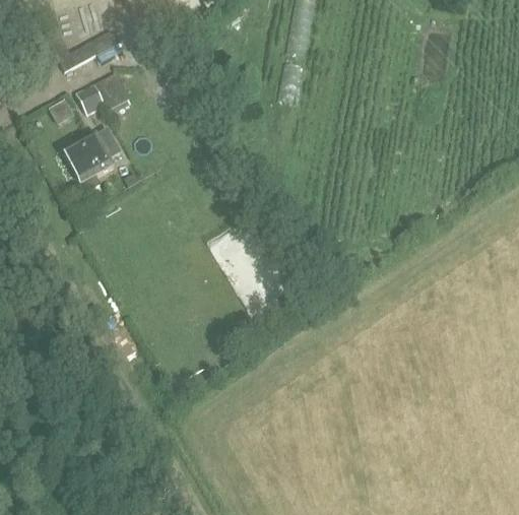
[(293,0),(283,56),(304,60),(314,0),(293,0)]
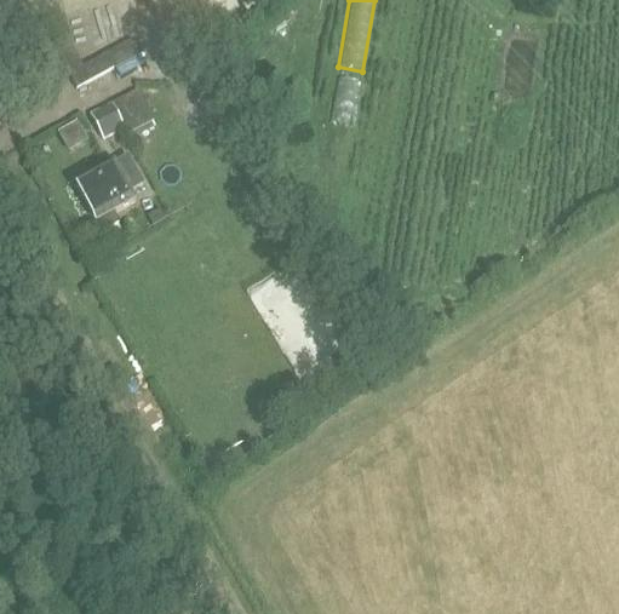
[(76,85),(139,50),(132,35),(121,41),(84,63),(70,40),(64,12),(47,15),(56,47),(76,85)]
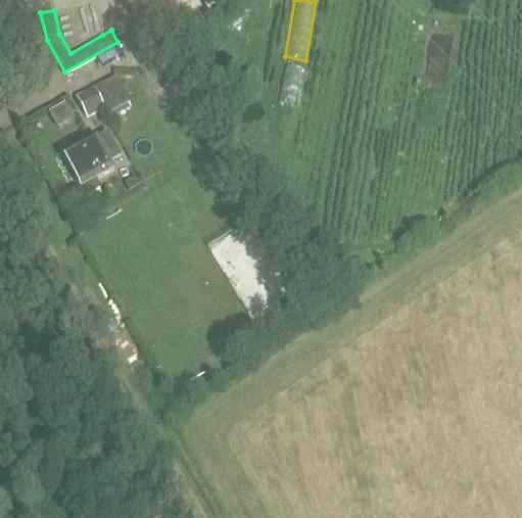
[(283,66),(276,106),(296,110),(303,71),(283,66)]
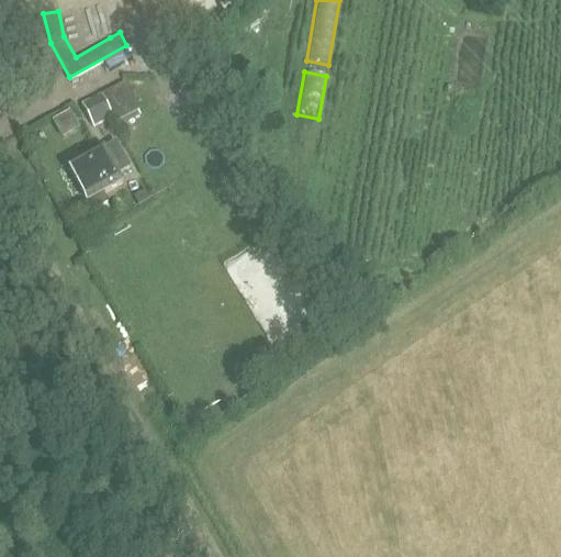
[(125,78),(81,100),(93,124),(113,114),(118,123),(141,111),(138,108),(139,107),(134,95),(125,78)]
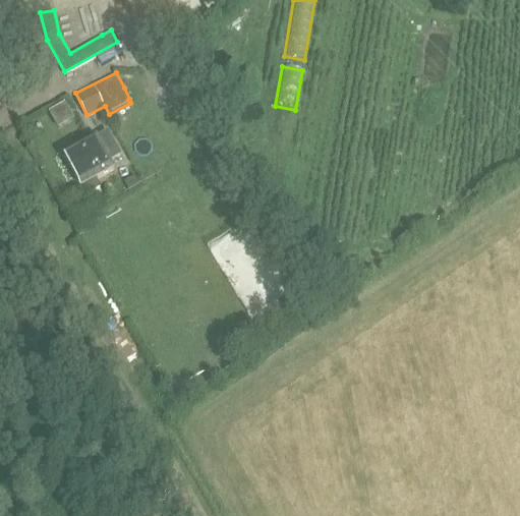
[(95,133),(63,151),(80,183),(82,182),(88,191),(101,184),(96,175),(113,166),(109,158),(119,153),(107,129),(96,135),(95,133)]
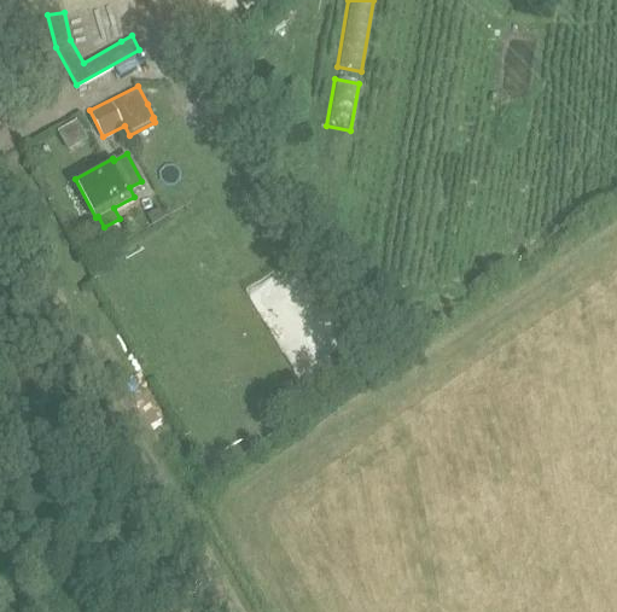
All buildings are outlined.
